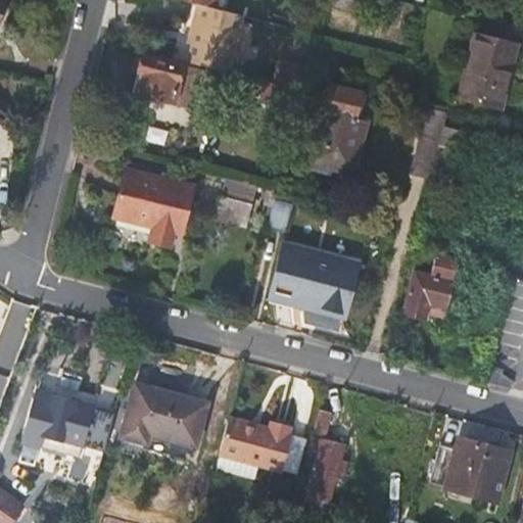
[(195,38),(194,43),(189,62),(230,73),(244,14),(214,7),(198,3),(190,36),(195,38)]
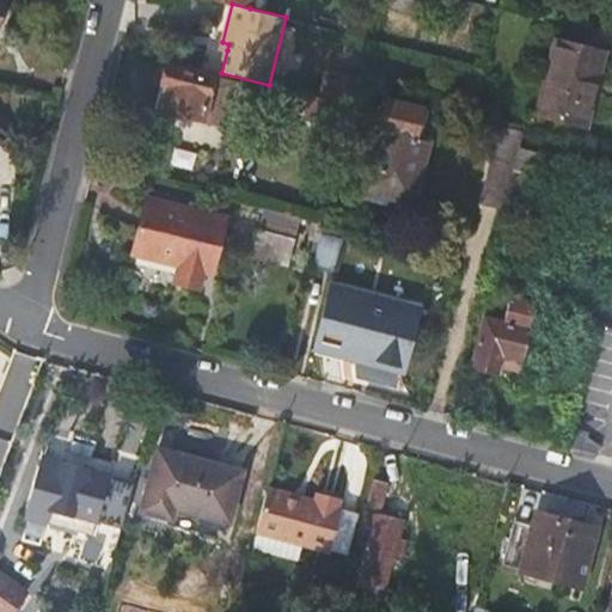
[(601,50),(556,40),(538,114),(583,123),(601,50)]
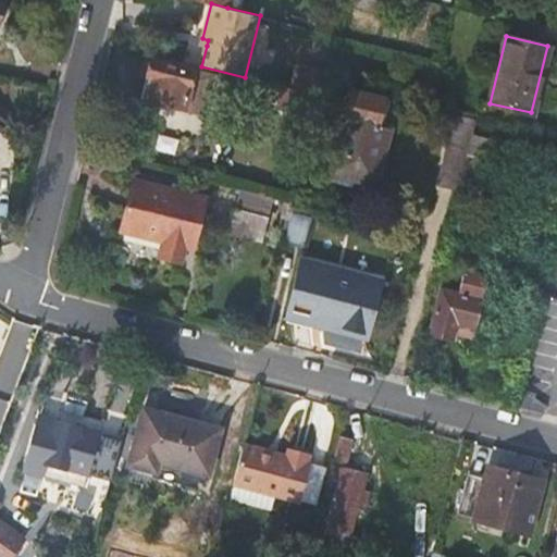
[(163,47),(161,56),(165,57),(182,61),(183,52),(163,47)]
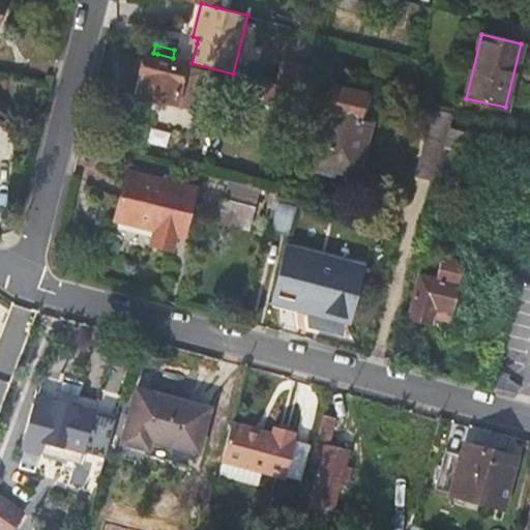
[(155,61),(157,54),(153,53),(146,52),(145,58),(155,61)]
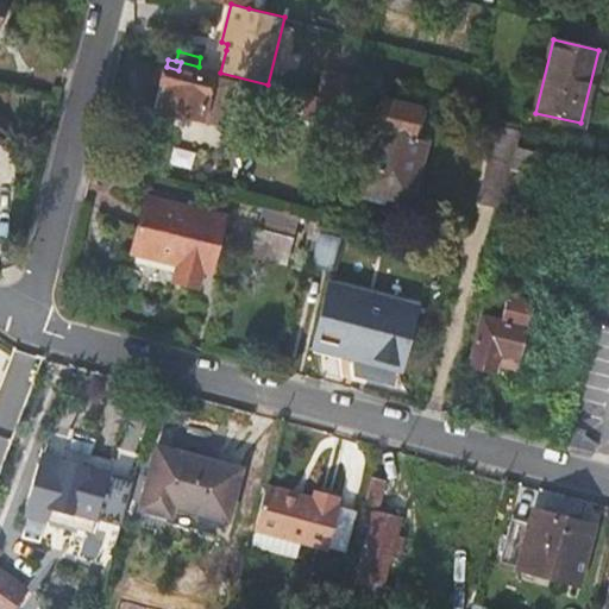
[(179,70),(167,67),(156,106),(223,124),(232,85),(179,70)]
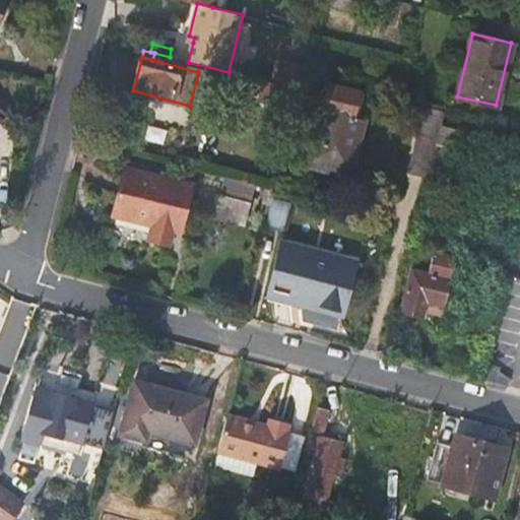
[(297,75),(291,95),(303,99),(308,78),(297,75)]
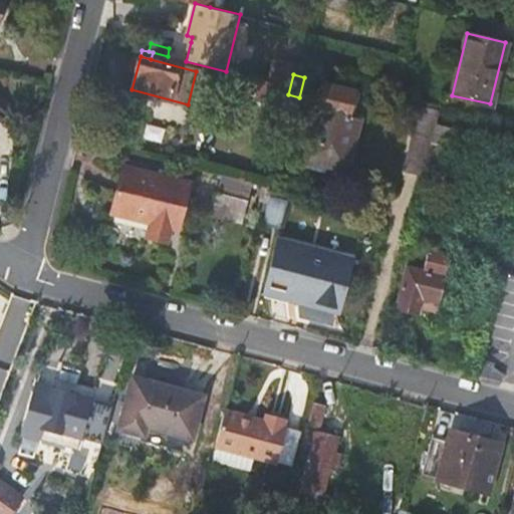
[(282,103),(286,93),(287,86),(260,80),(257,97),(282,103)]
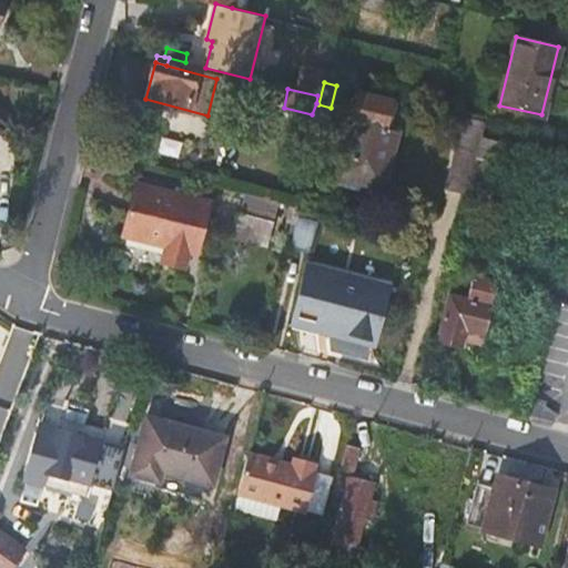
[(397,102),(358,92),(336,176),(381,188),(396,131),(391,129),(397,102)]
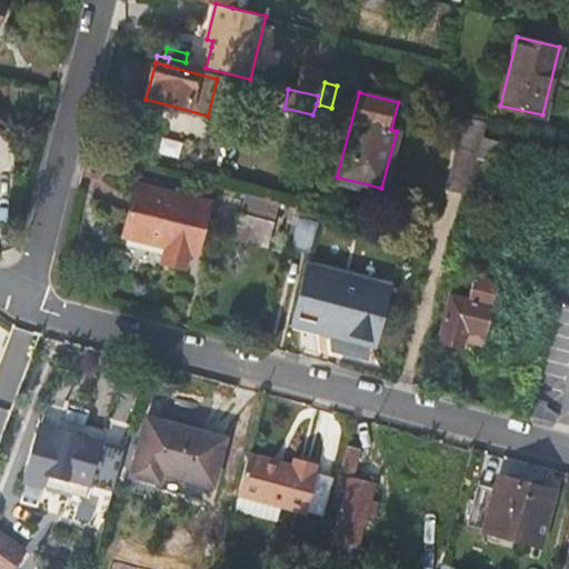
[(461,131),(466,113),(443,108),(439,126),(461,131)]
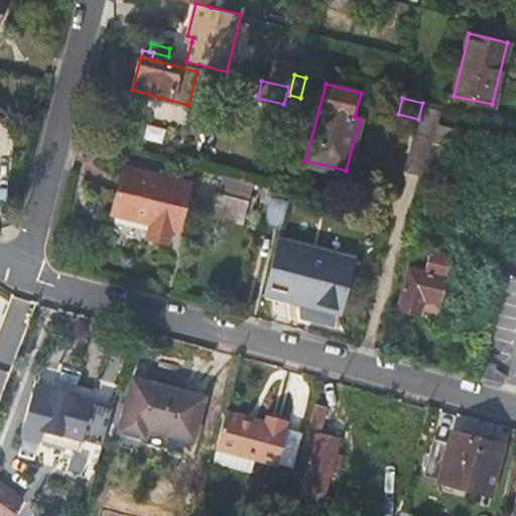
[(418,119),(398,114),(385,166),(423,174),(435,123),(418,119)]
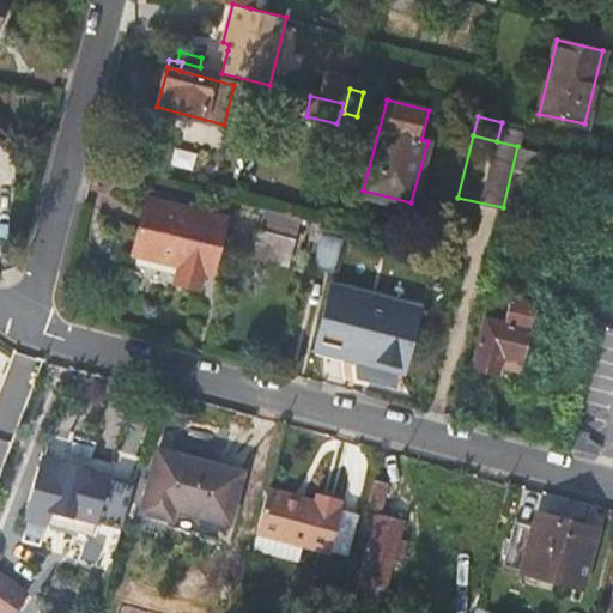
[(523,212),(538,151),(517,146),(503,207),(523,212)]
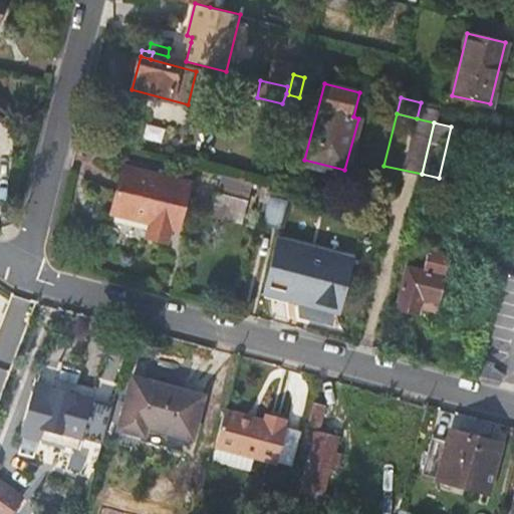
[(188,180),(122,164),(110,212),(149,222),(146,232),(166,237),(169,222),(178,224),(188,180)]
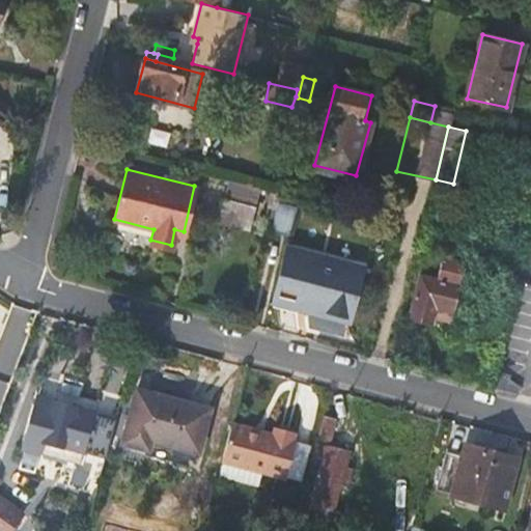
[(230,179),(225,198),(255,206),(260,187),(230,179)]
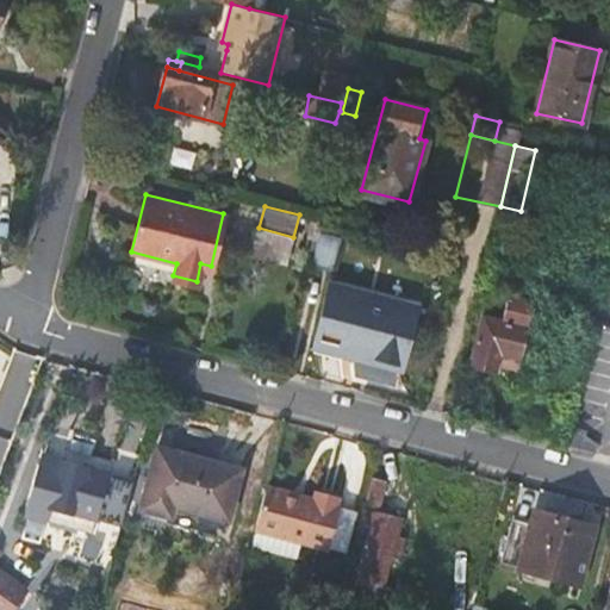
[(304,248),(315,251),(321,230),(323,221),(312,218),(304,248)]
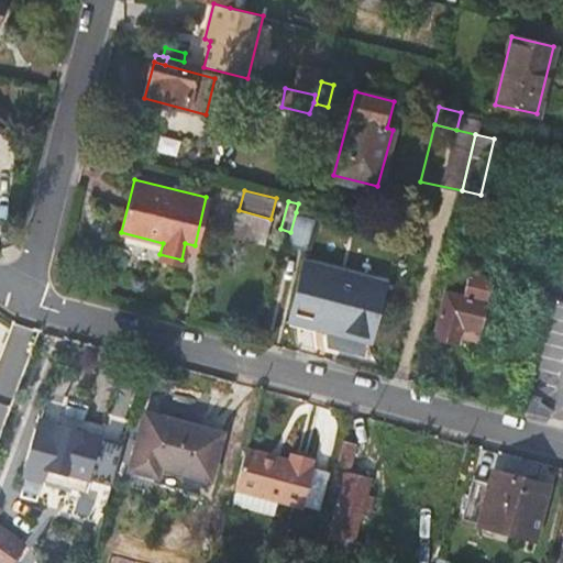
[(271,219),(239,210),(232,234),(264,243),(271,219)]
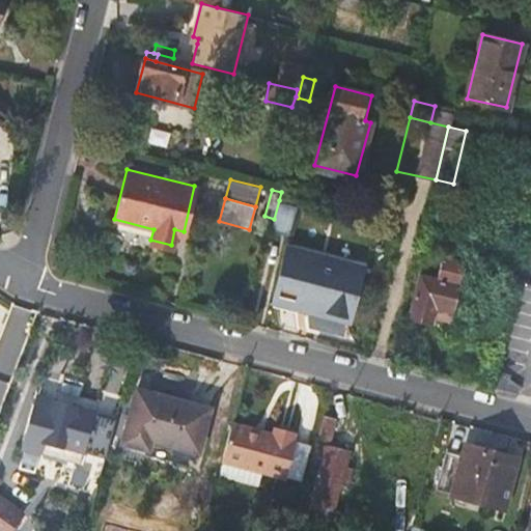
[(287,233),(296,204),(279,200),(274,219),(271,228),(287,233)]
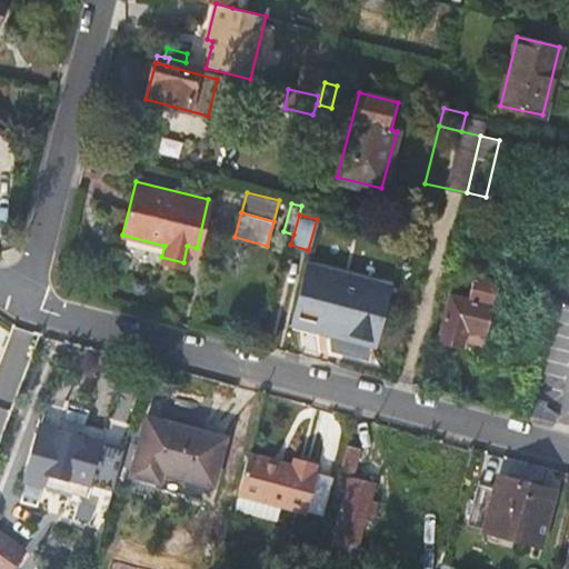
[(390,285),(310,263),(295,322),(375,343),(390,285)]
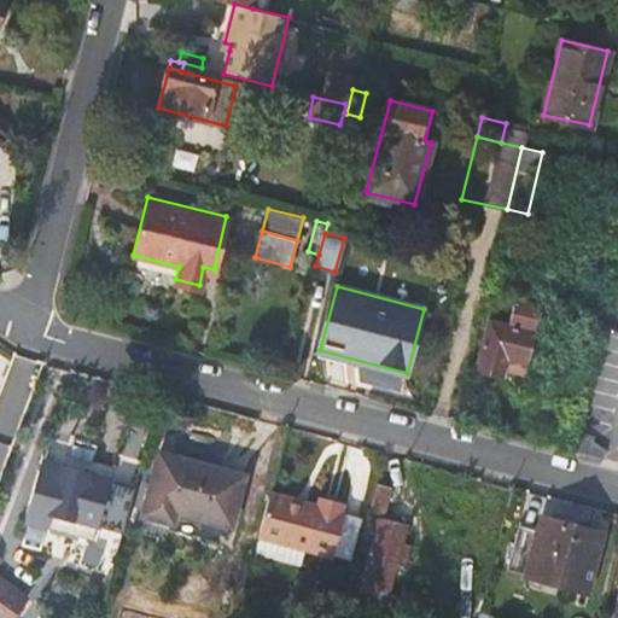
[(540,305),(512,299),(506,324),(488,320),(474,368),(500,374),(501,371),(522,374),(540,305)]
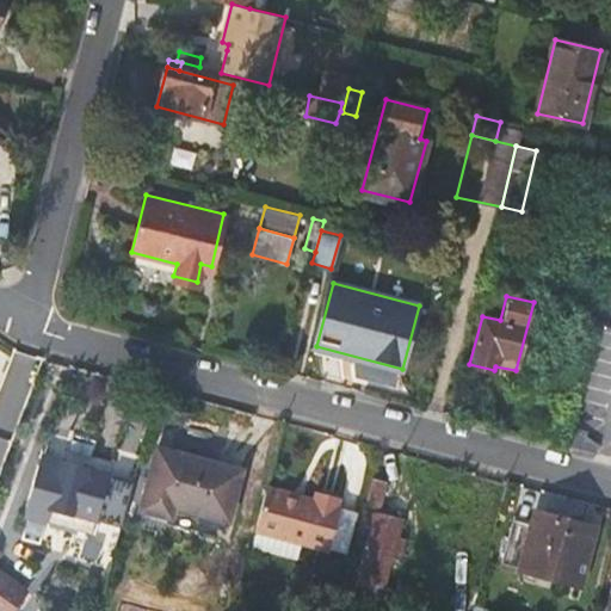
[(598,442),(571,427),(567,444),(596,451),(598,442)]
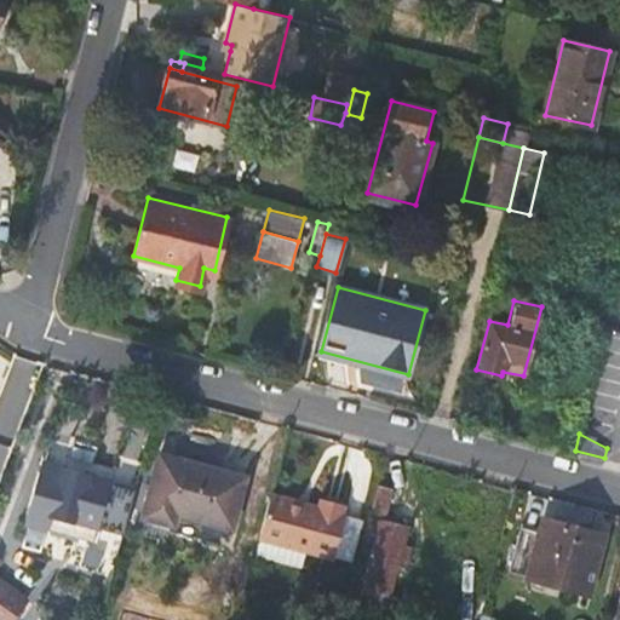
[(42,454),(40,463),(67,469),(69,460),(42,454)]
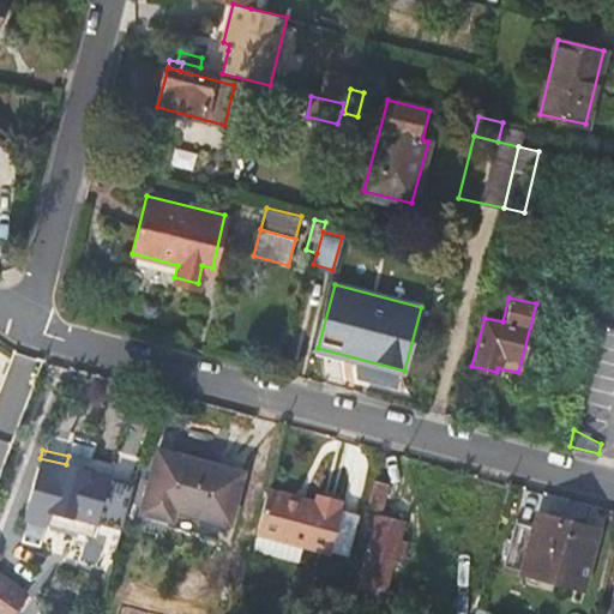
[(70,451),(68,456),(66,464),(40,458),(24,518),(79,533),(83,519),(95,522),(121,529),(133,482),(107,475),(110,462),(70,451)]
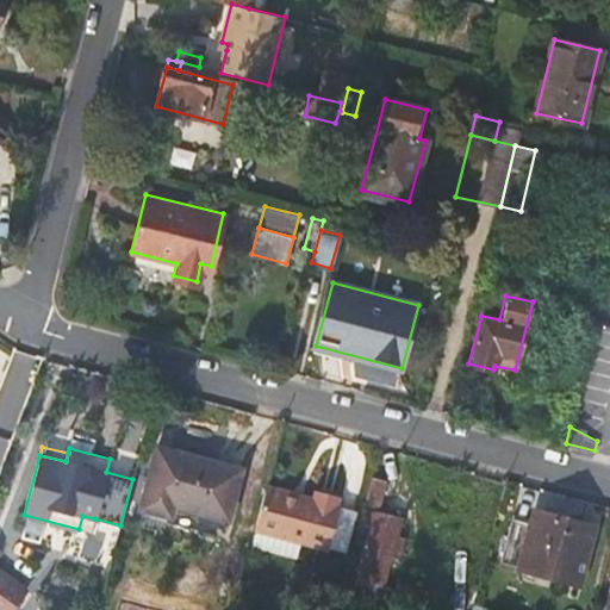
[(179,450),(176,460),(194,465),(197,456),(179,450)]
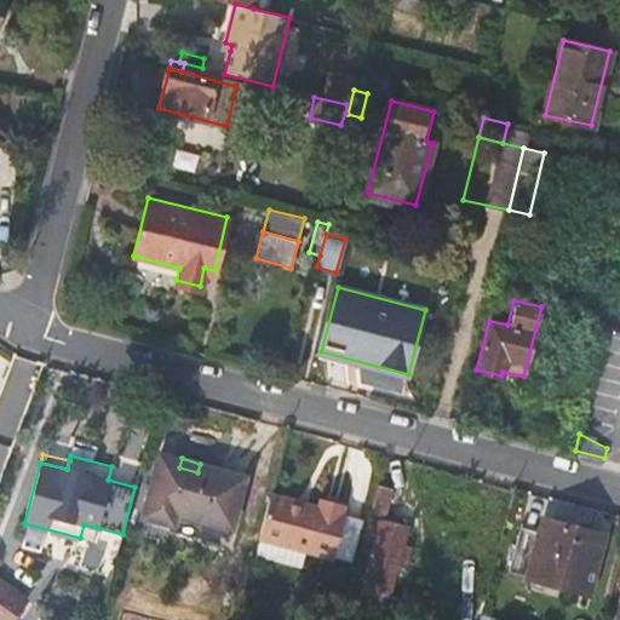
[(197,472),(179,468),(160,463),(148,514),(172,520),(176,507),(230,522),(242,475),(200,464),(197,472)]
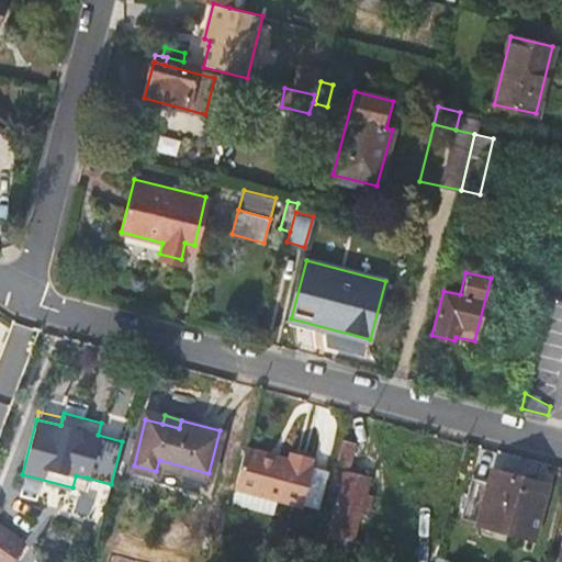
[(356,441),(343,437),(327,495),(338,498),(329,535),(350,541),(369,475),(348,470),(356,441)]
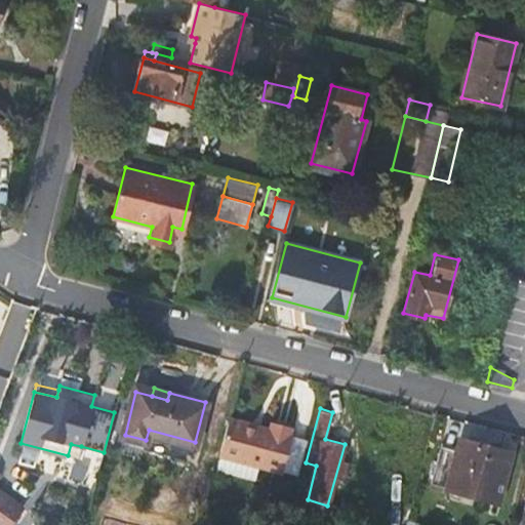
[(270,428),(229,416),(219,453),(259,462),(281,469),(290,432),(288,432),(290,423),(272,419),(270,428)]
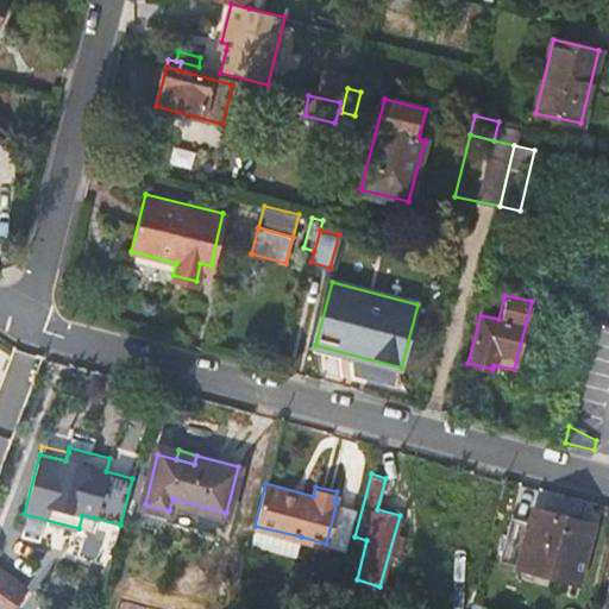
[(223,525),(226,513),(173,498),(169,510),(168,518),(201,527),(203,520),(223,525)]
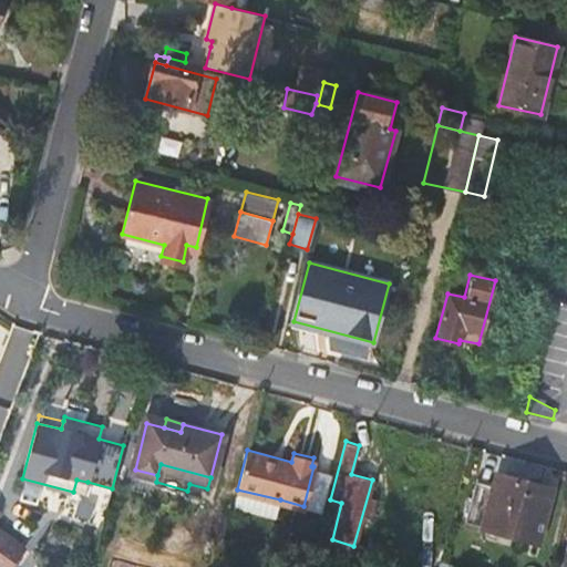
[(329,472),(313,467),(303,506),(320,509),(329,472)]
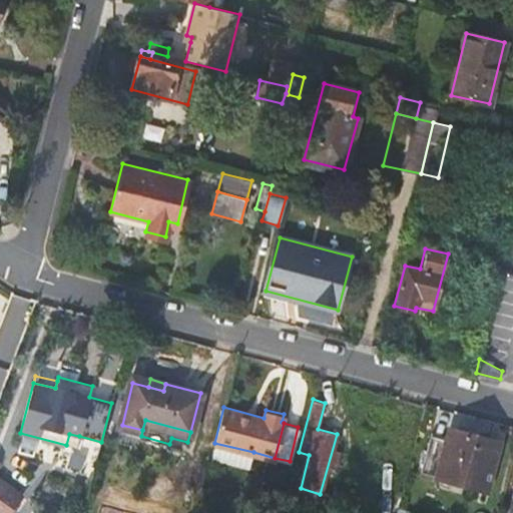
[(464,442),(466,433),(451,429),(448,440),(433,436),(423,472),(488,491),(494,470),(487,468),(492,449),(464,442)]
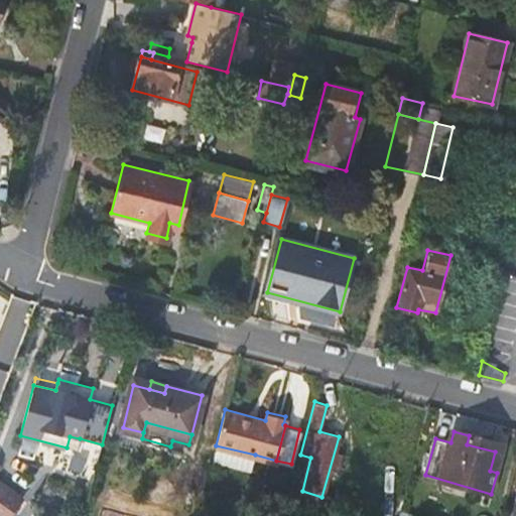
[(504,445),(469,435),(467,444),(495,452),(490,471),(497,473),(504,445)]
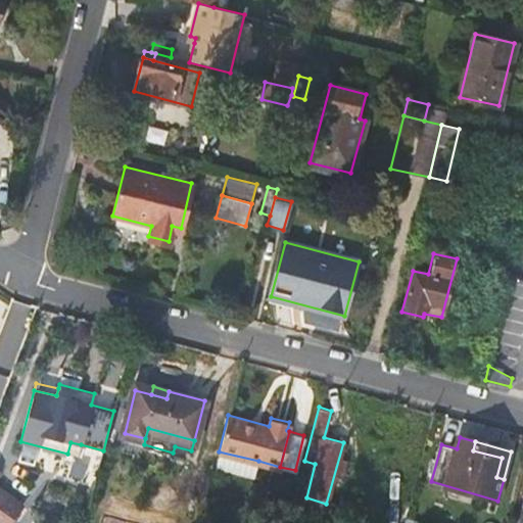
[(215,467),(254,476),(258,461),(219,452),(215,467)]
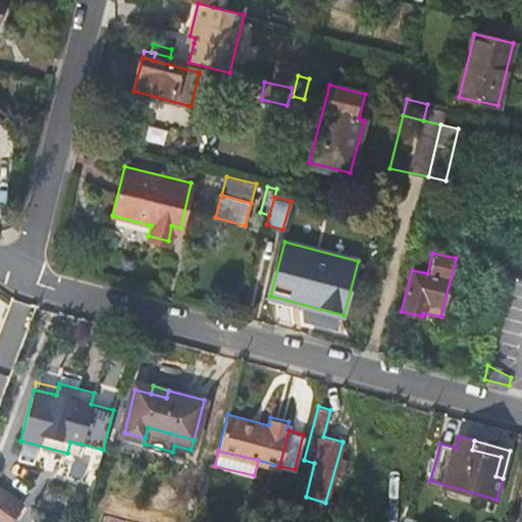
[(0,521),(10,521),(22,506),(0,489),(0,521)]
